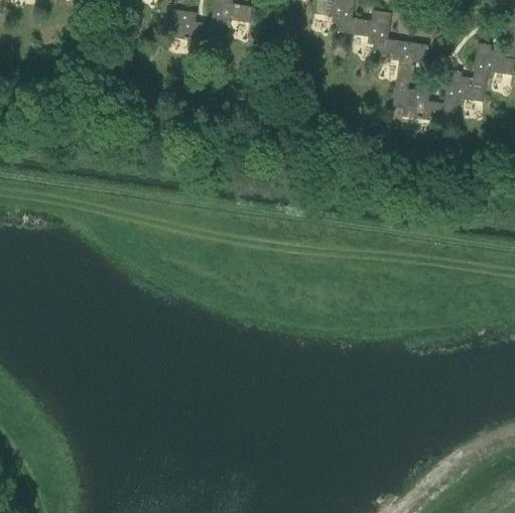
[(174,9),(176,2),(163,0),(159,27),(170,29),(169,37),(198,41),(199,30),(210,32),(211,23),(196,21),(197,12),(174,9)]
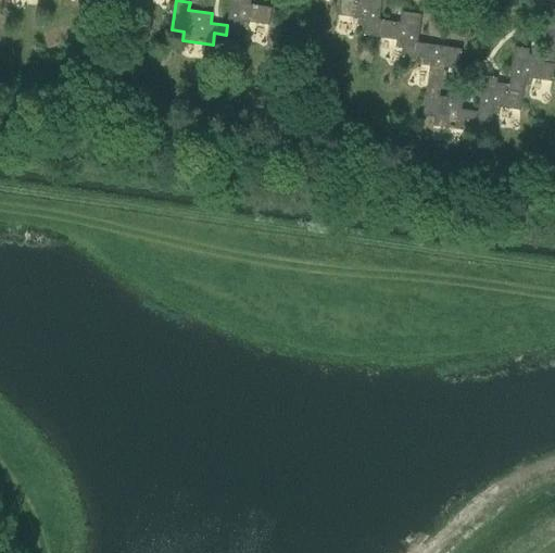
[(230,0),(227,25),(226,35),(240,36),(241,28),(249,29),(250,22),(269,24),(273,7),(251,3),(251,0),(230,0)]
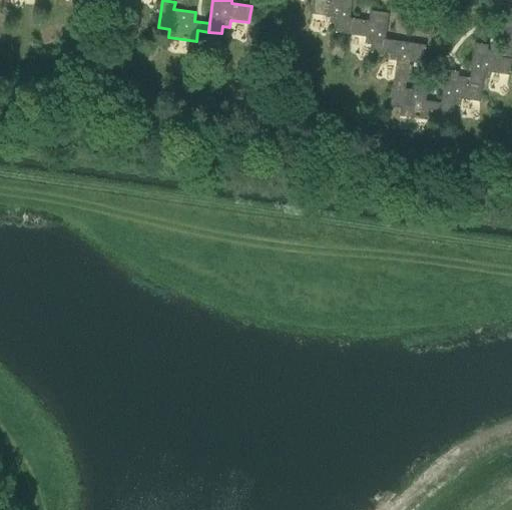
[(314,0),(312,13),(331,15),(330,22),(336,23),(335,31),(349,33),(351,17),(353,0),(314,0)]
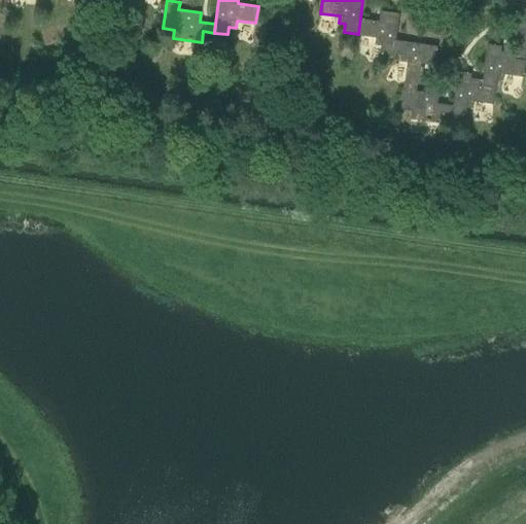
[(380,21),(360,18),(358,34),(376,37),(375,44),(382,45),(380,53),(394,55),(394,54),(396,39),(400,12),(381,9),(380,21)]
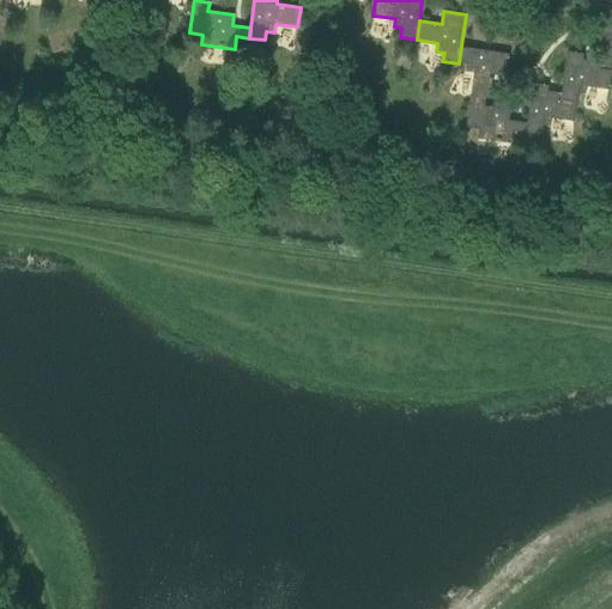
[(611,19),(604,19),(598,60),(599,60),(598,67),(611,69),(611,19)]
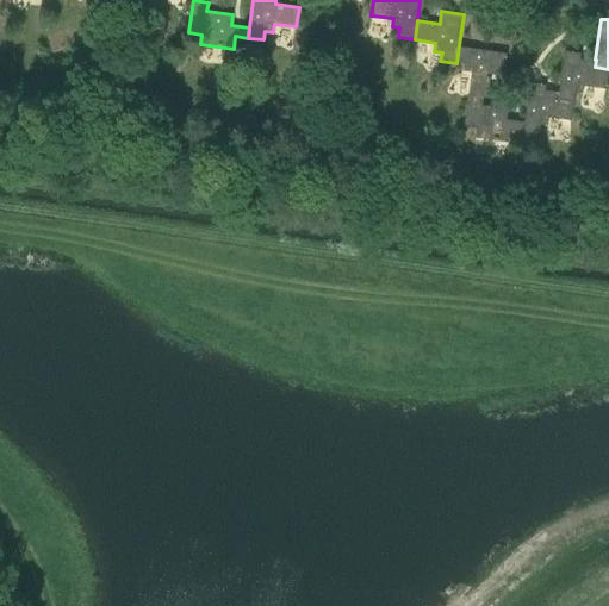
[(472,72),(468,94),(484,97),(489,97),(491,73),(504,75),(507,52),(459,45),(457,62),(465,63),(464,70),(472,72)]
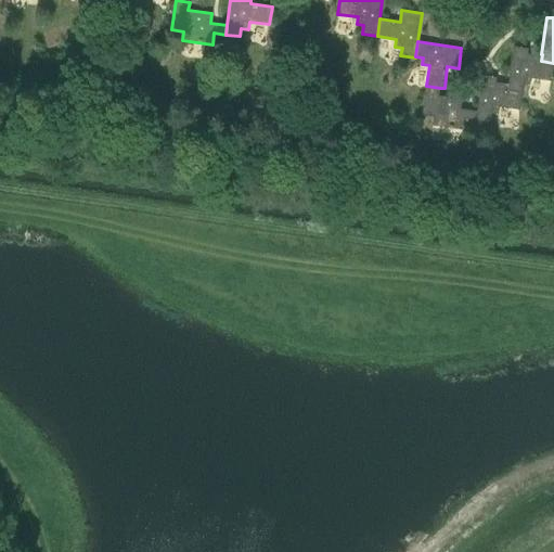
[(524,85),(531,86),(532,78),(552,80),(553,72),(553,63),(541,61),(542,54),(541,54),(529,52),(529,48),(515,46),(510,82),(509,91),(523,92),(524,85)]
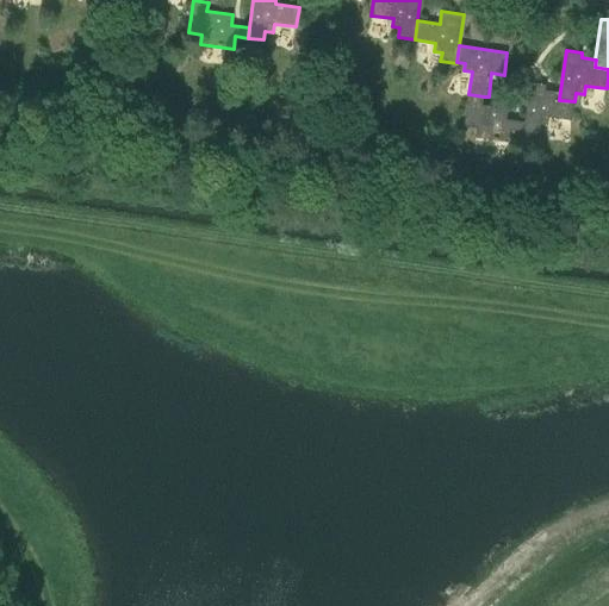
[(559,100),(560,91),(546,88),(547,85),(530,82),(524,122),(523,131),(540,133),(541,124),(548,125),(550,117),(572,120),(575,101),(559,100)]
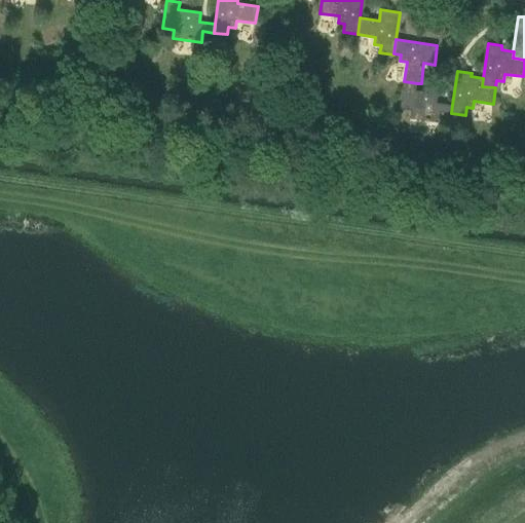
[(416,90),(417,83),(404,81),(401,108),(412,110),(410,118),(439,122),(441,111),(451,113),(452,105),(437,102),(439,94),(416,90)]
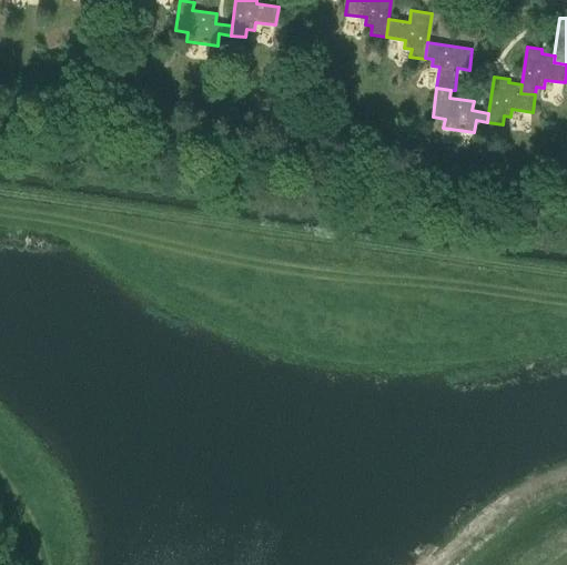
All buildings are outlined.
